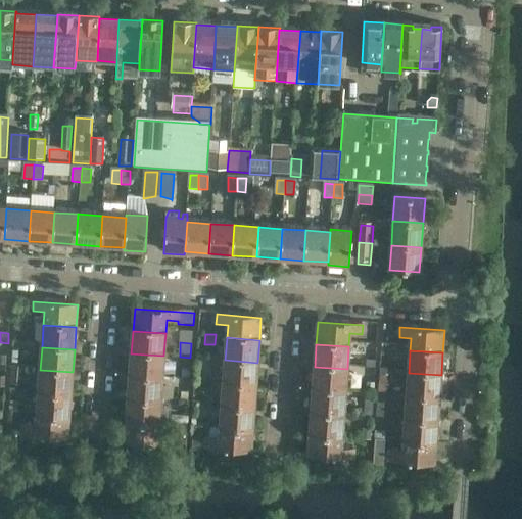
[(162,378),(163,358),(163,356),(131,354),(130,376),(162,378)]
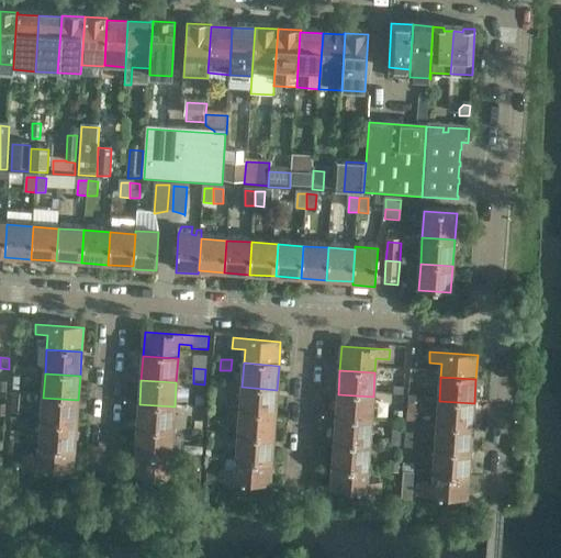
[(275,414),(277,390),(242,387),(240,411),(275,414)]
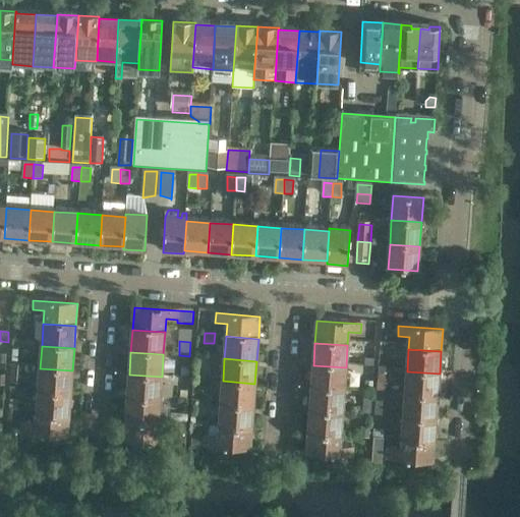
[(344,390),(346,367),(313,365),(311,388),(344,390)]
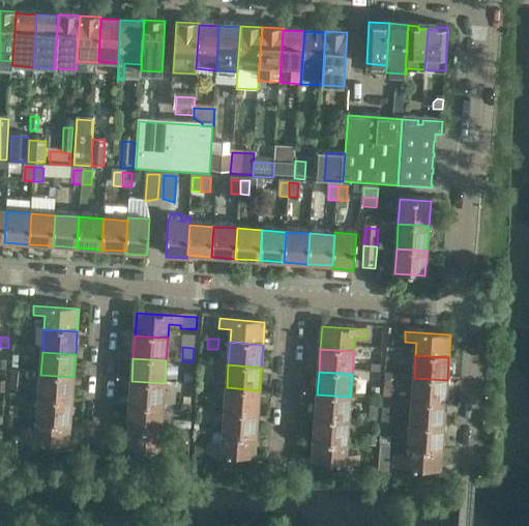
[(21,374),(12,374),(11,374),(10,392),(19,393),(21,374)]
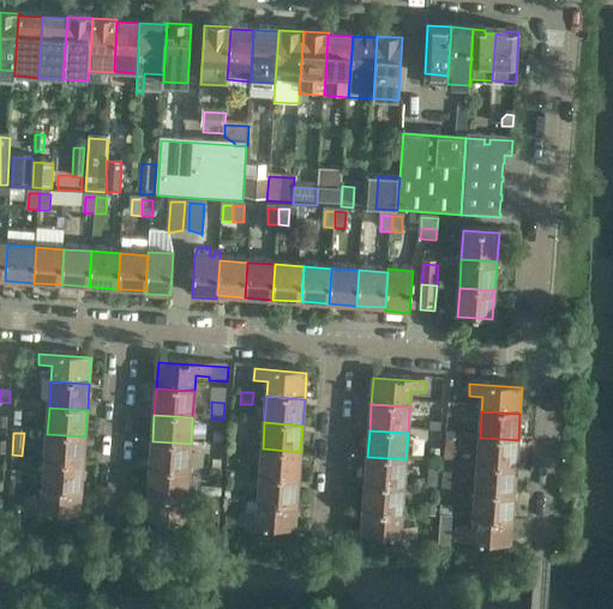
[(83,463),(85,436),(47,434),(46,460),(83,463)]
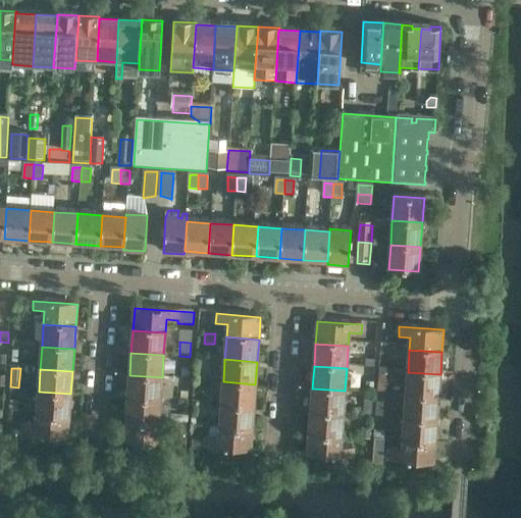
[(376,369),(365,369),(363,392),(374,393),(375,393),(376,369)]
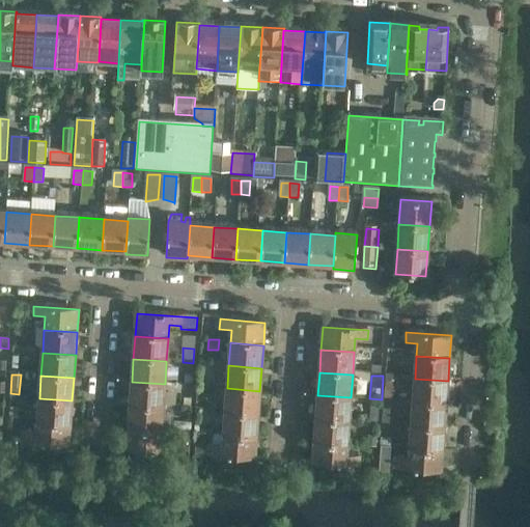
[(446,404),(448,381),(415,379),(413,401),(446,404)]
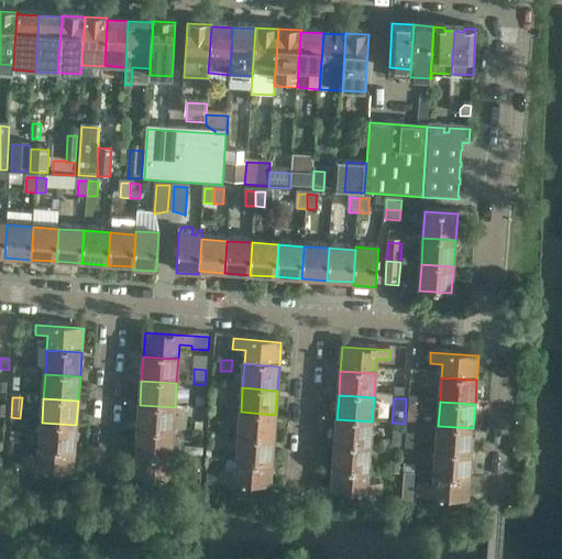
[(173,431),(175,407),(140,405),(138,429),(173,431)]
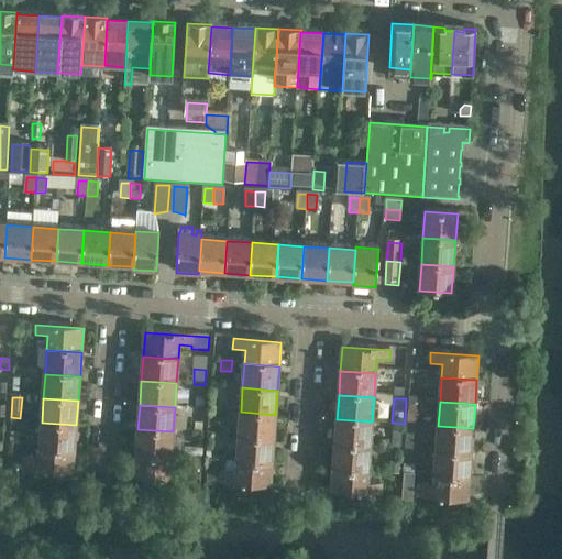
[(418,408),(408,408),(407,425),(417,426),(418,408)]
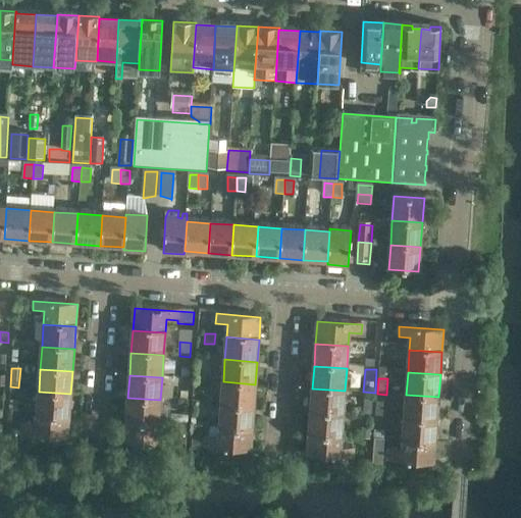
[(254,407),(255,384),(223,381),(221,404),(254,407)]
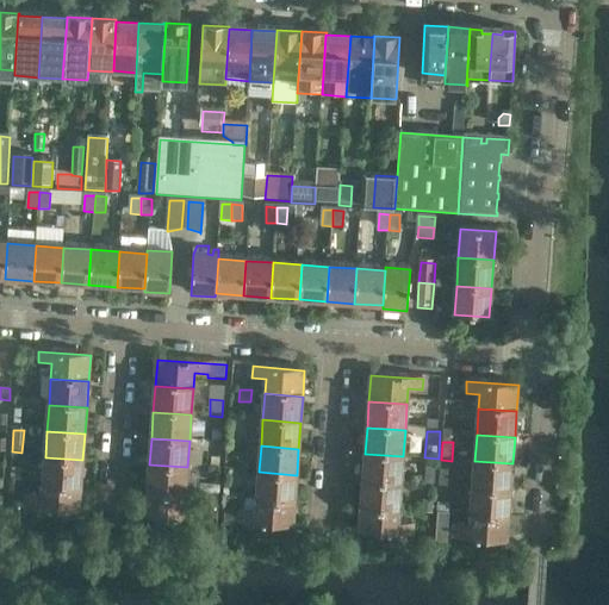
[(402,482),(403,456),(365,454),(364,480),(402,482)]
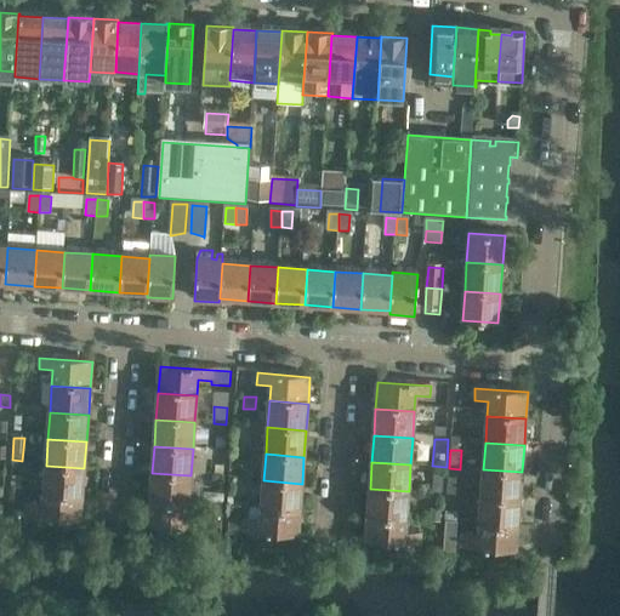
[(83,495),(84,468),(46,466),(44,492),(83,495)]
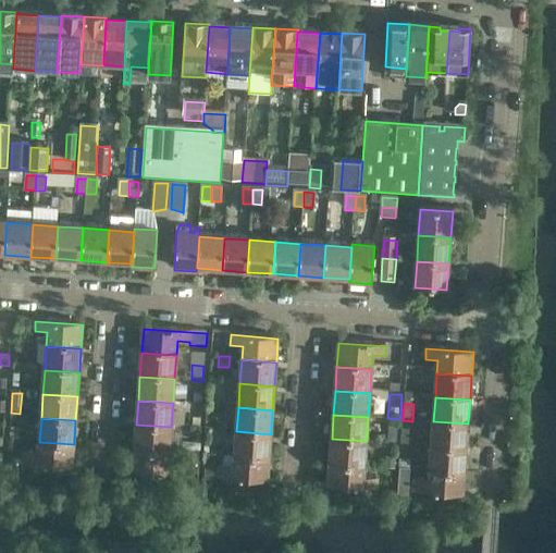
[(201,420),(193,419),(193,430),(201,431),(201,420)]
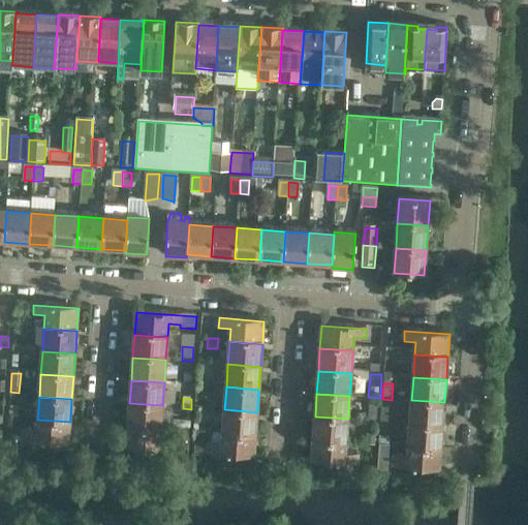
[(442,426),(444,402),(411,400),(410,423),(442,426)]
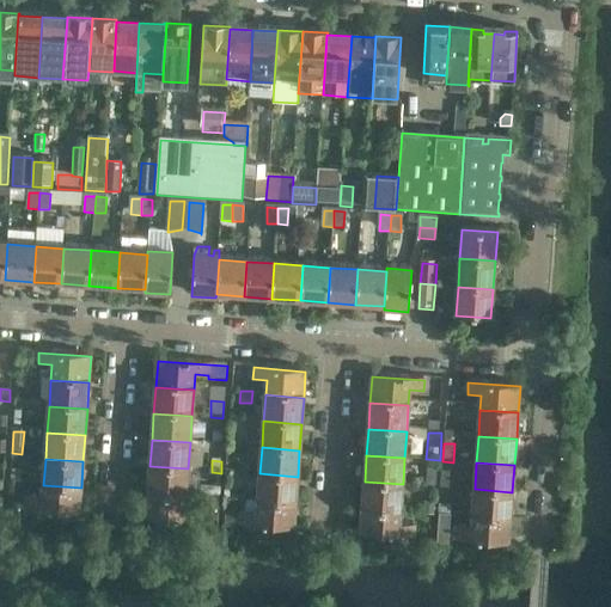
[(187,495),(188,468),(150,466),(148,492),(187,495)]
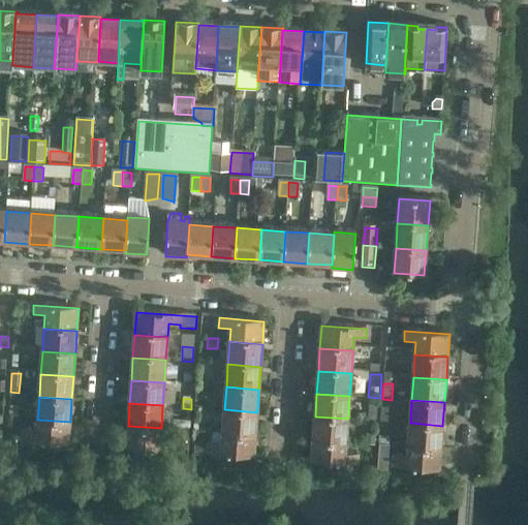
[(369,405),(368,422),(368,423),(377,423),(378,405),(369,405)]
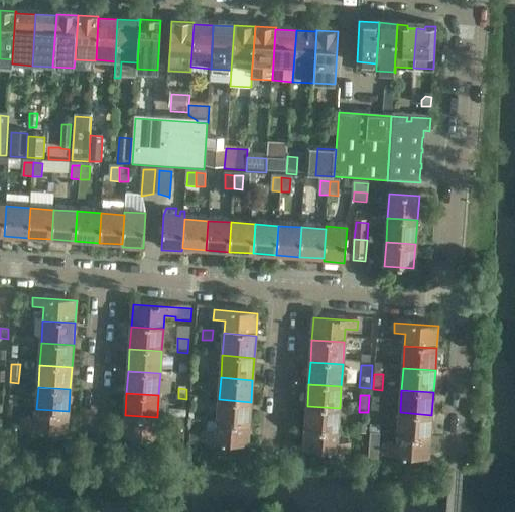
[(249,424),(251,402),(219,399),(217,421),(249,424)]
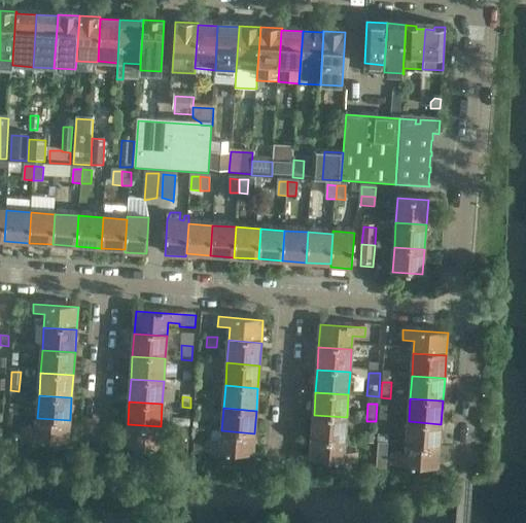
[(389,409),(381,408),(380,408),(379,422),(389,423),(389,409)]
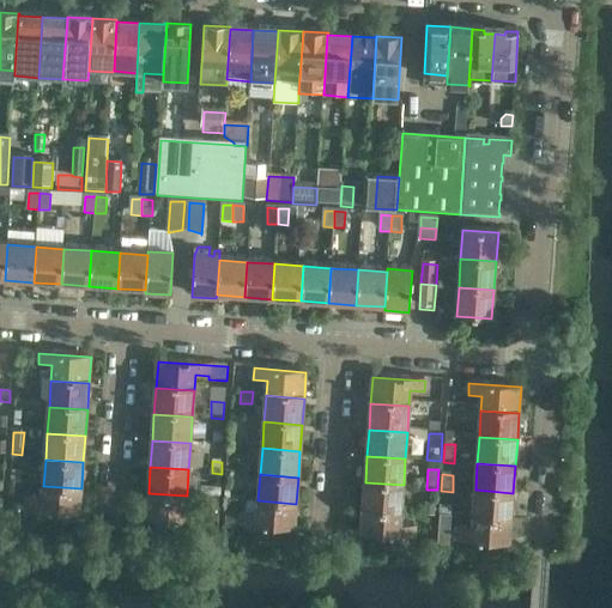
[(401,511),(403,491),(404,485),(365,482),(363,509),(401,511)]
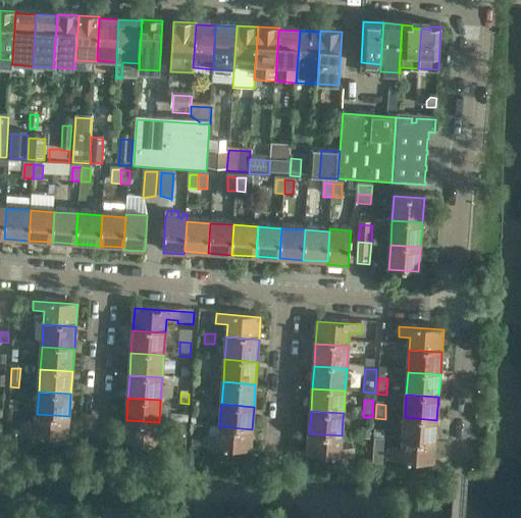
[(67,438),(69,416),(37,414),(36,426),(23,426),(23,435),(67,438)]
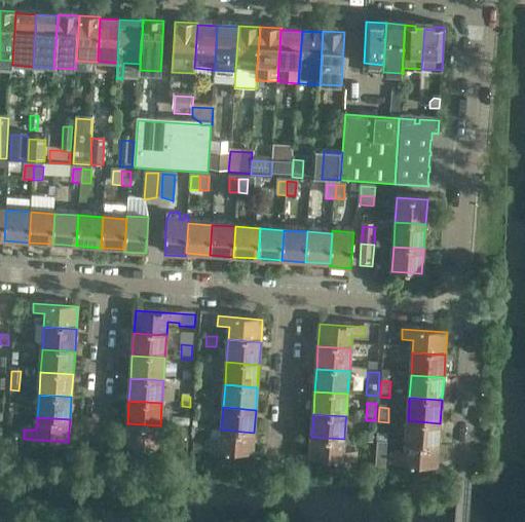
[(188,432),(189,421),(172,420),(172,431),(188,432)]
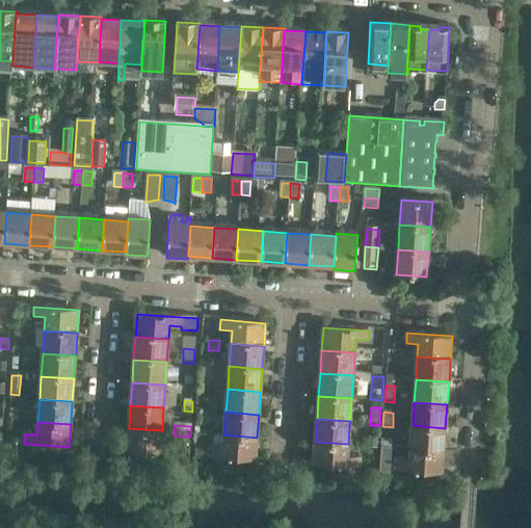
[(444,450),(445,428),(413,425),(410,448),(444,450)]
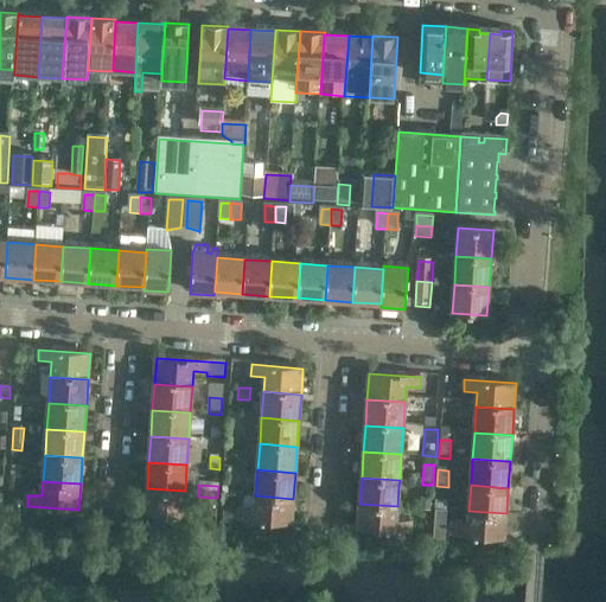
[(184,506),(185,491),(147,488),(145,514),(197,518),(197,507),(184,506)]
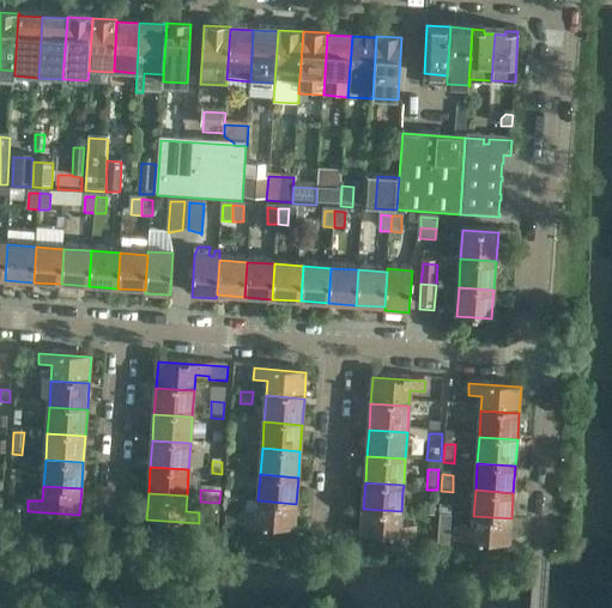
[(454,517),(455,499),(441,498),(440,516),(452,517),(454,517)]
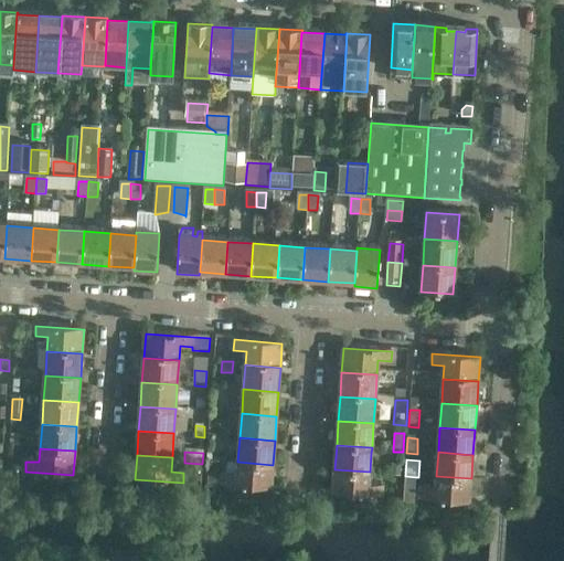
[(272,489),(273,465),(237,462),(237,476),(224,475),(223,486),(272,489)]
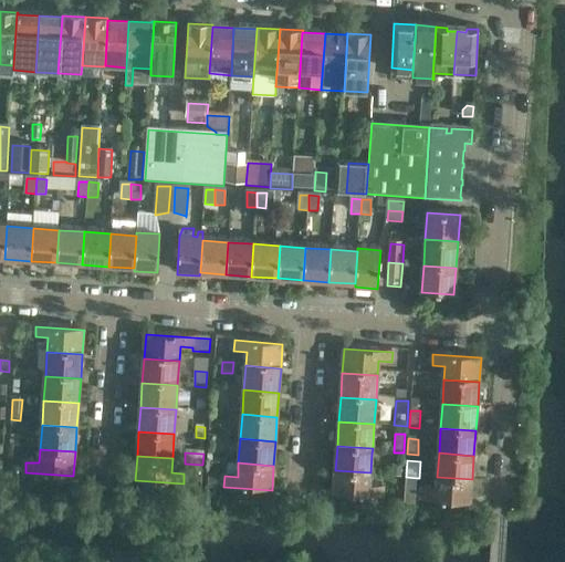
[(401,479),(403,468),(393,467),(391,479),(401,479)]
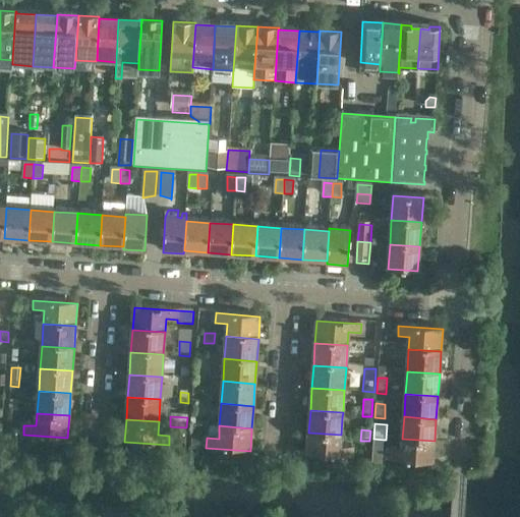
[(340,448),(341,435),(308,433),(307,455),(351,458),(352,448),(340,448)]
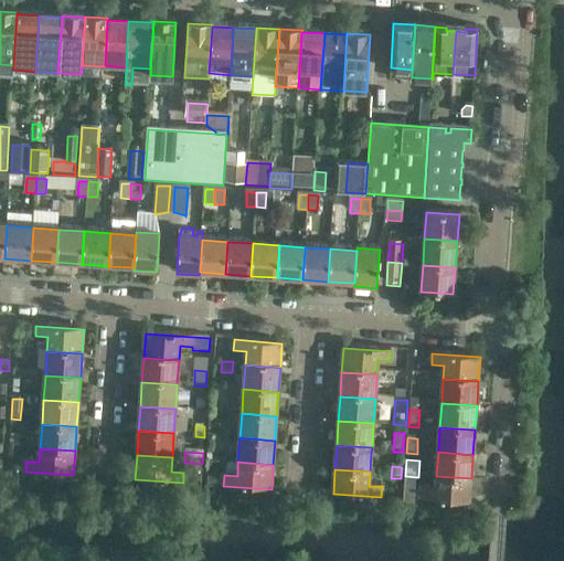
[(414,500),(416,477),(405,476),(404,485),(400,485),(400,499),(414,500)]
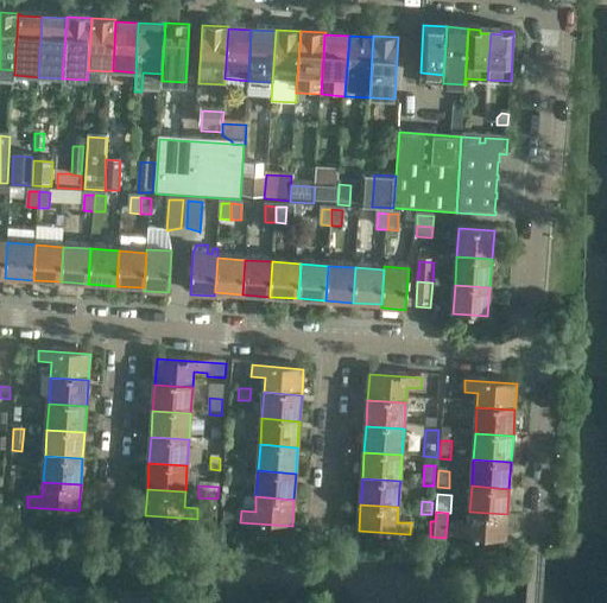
[(505,540),(507,514),(469,512),(468,527),(455,526),(454,537),(505,540)]
